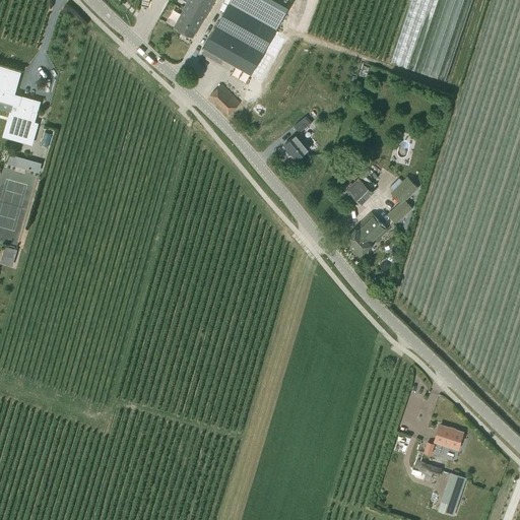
[(202,21),(214,0),(187,0),(182,10),(183,10),(174,27),(192,38),(201,20),(202,21)]
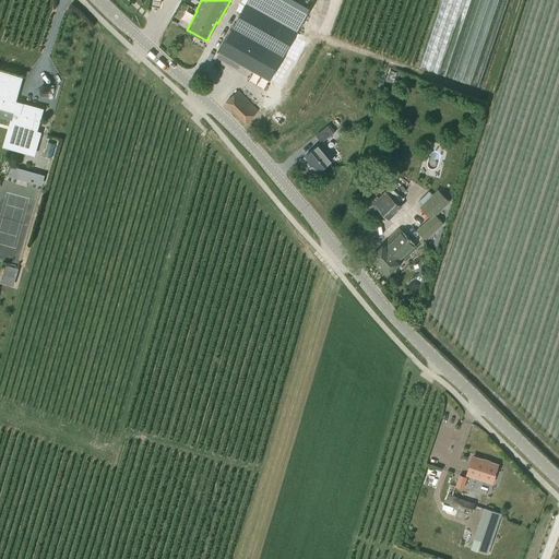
[(240,20),(235,30),(233,28),(219,51),(271,80),(284,56),(257,42),(263,32),(265,33),(283,1),(282,0),(263,0),(259,9),(242,0),(235,16),(240,20)]
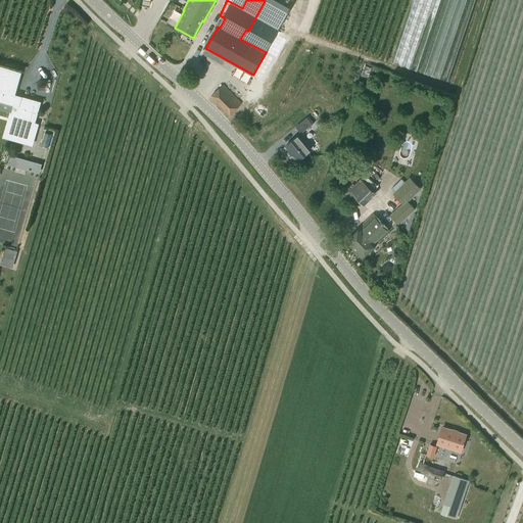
[(37,114),(40,104),(36,102),(36,101),(14,95),(20,74),(0,67),(0,98),(14,102),(12,107),(18,109),(11,134),(33,140),(38,125),(30,123),(33,113),(37,114)]
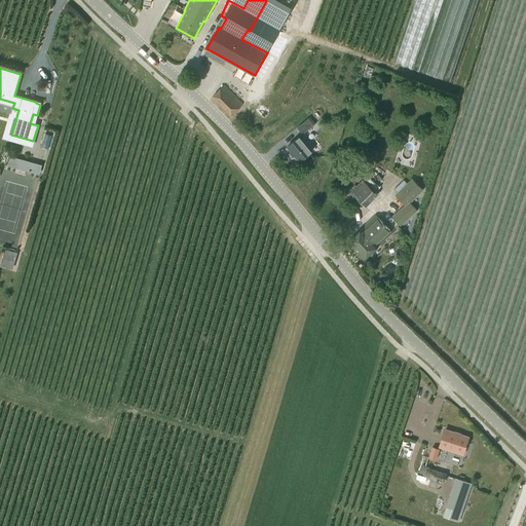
[(231,115),(242,104),(224,84),(213,96),(231,115)]
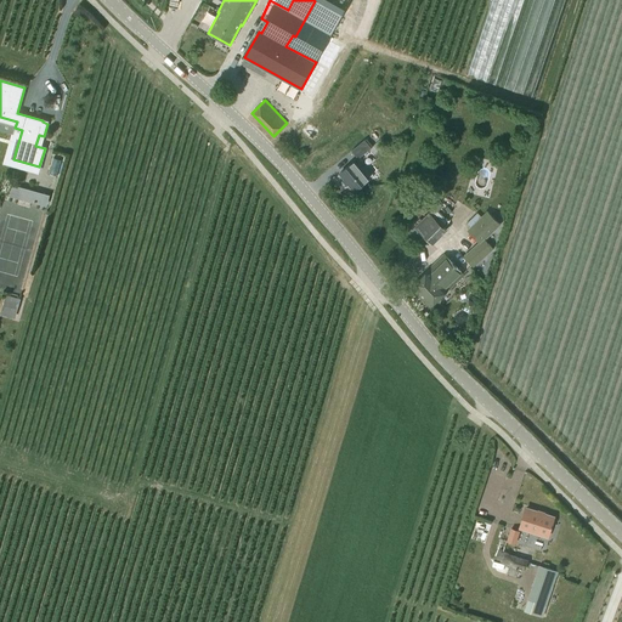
[(366,139),(355,147),(351,151),(357,158),(372,147),(366,139)]
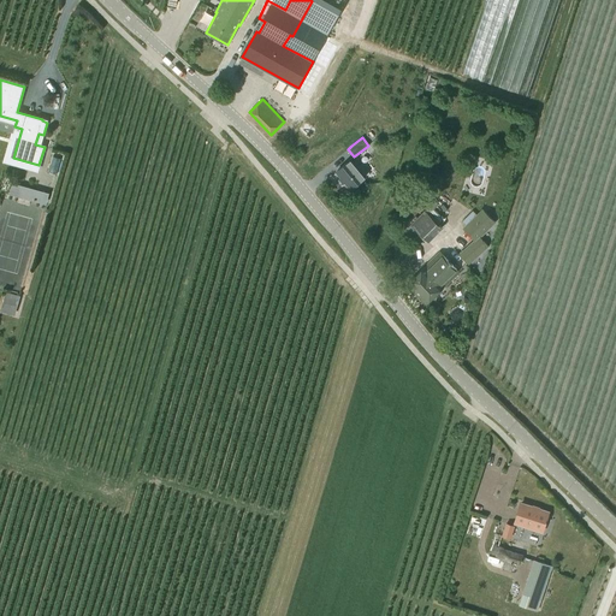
[(351,189),(366,177),(351,160),(337,171),(351,189)]
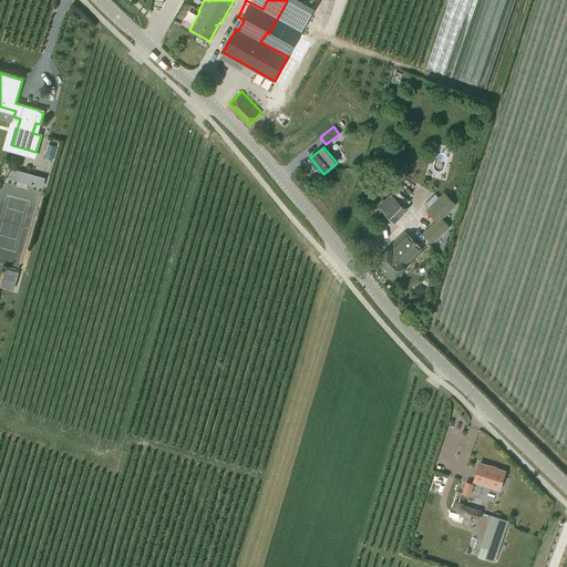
[(8,178),(42,188),(45,177),(11,168),(8,178)]
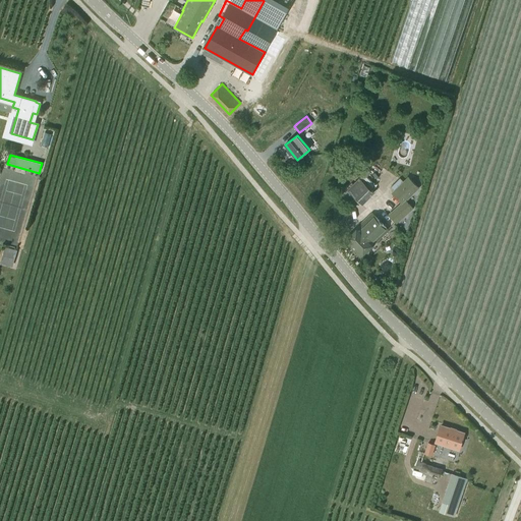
[(368,170),(348,189),(363,204),(374,192),(372,190),(377,185),(367,176),(371,172),(368,170)]
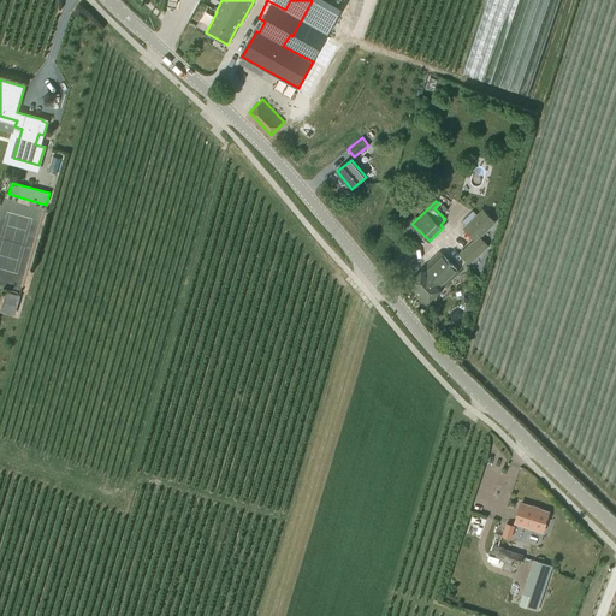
[(469,262),(489,246),(480,236),(491,226),(479,214),(465,229),(477,240),(461,254),(469,262)]
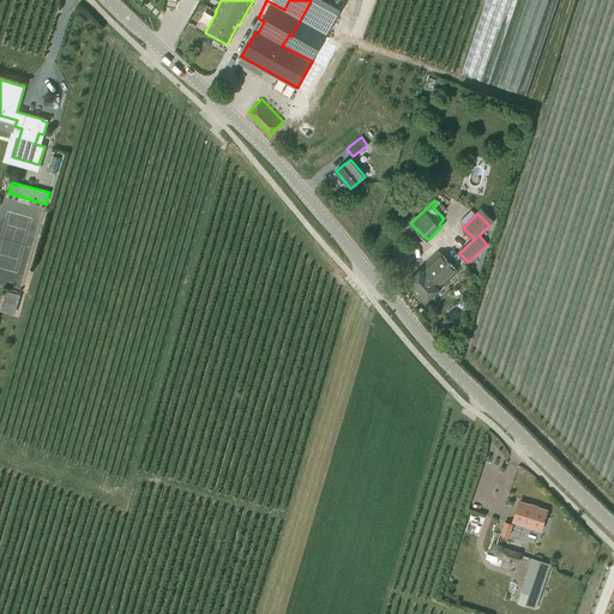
[(426,302),(458,271),(439,251),(407,282),(426,302)]
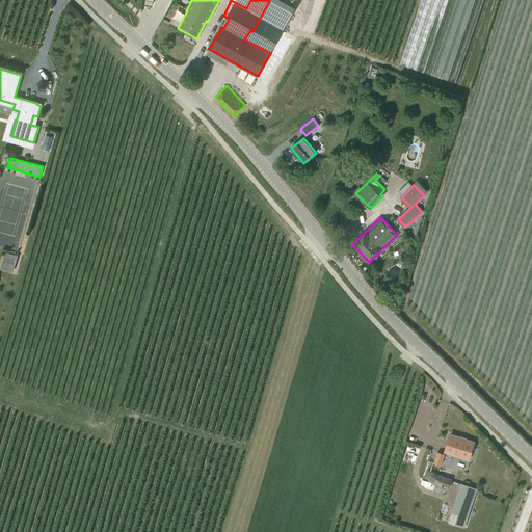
[(1,267),(14,271),(19,254),(6,250),(1,267)]
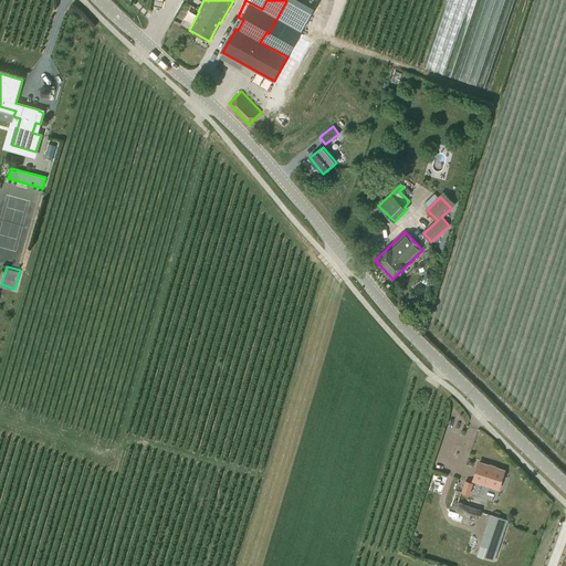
[(499,489),(504,471),(479,463),(473,481),(499,489)]
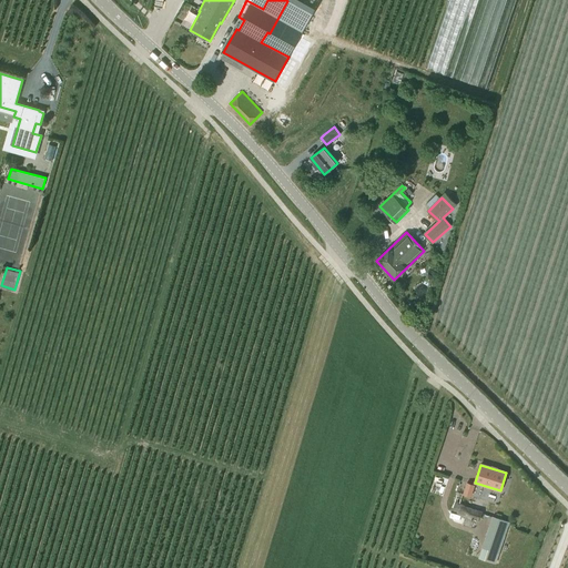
[(463,524),(472,527),(474,518),(479,520),(483,511),(473,508),(476,498),(472,497),(475,485),(467,482),(463,496),(464,496),(458,515),(465,517),(463,524)]
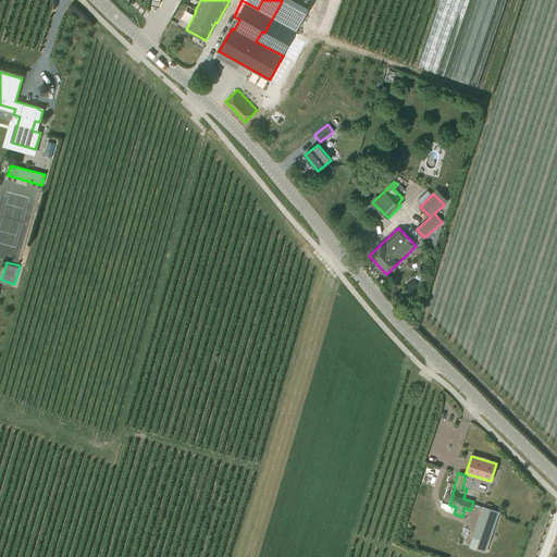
[(482,506),(472,539),(489,544),(499,511),(482,506)]
